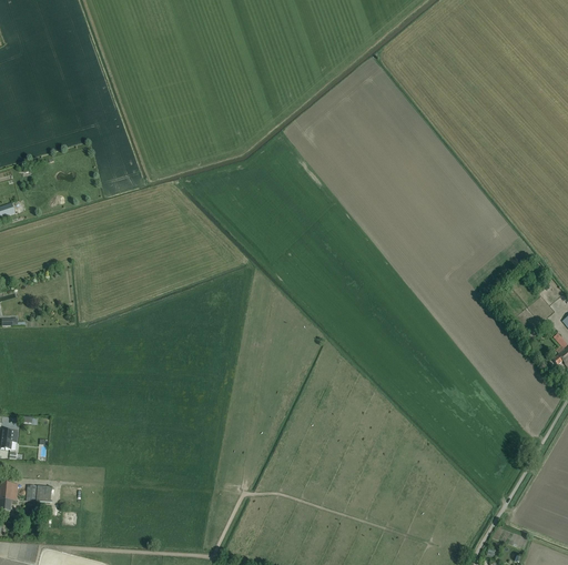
[(0,215),(14,211),(18,210),(14,200),(11,201),(0,204),(0,215)]
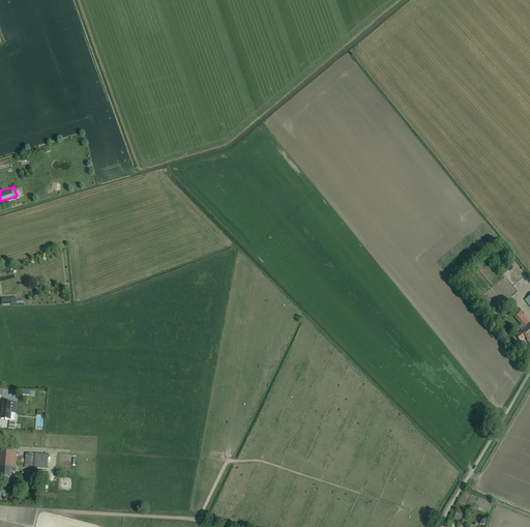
[(529,340),(529,320),(520,309),(516,312),(524,322),(519,326),(522,328),(516,333),(520,339),(525,334),(529,341),(529,340)]
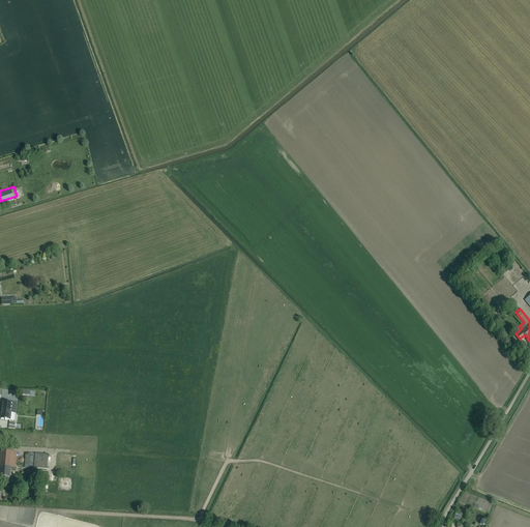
[(17,400),(7,399),(3,399),(1,416),(10,417),(11,410),(16,411),(17,400)]
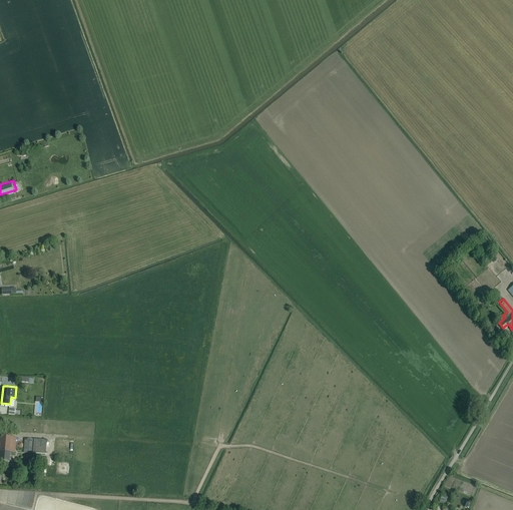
[(16,435),(6,434),(1,434),(0,446),(0,459),(9,460),(10,452),(14,452),(16,435)]
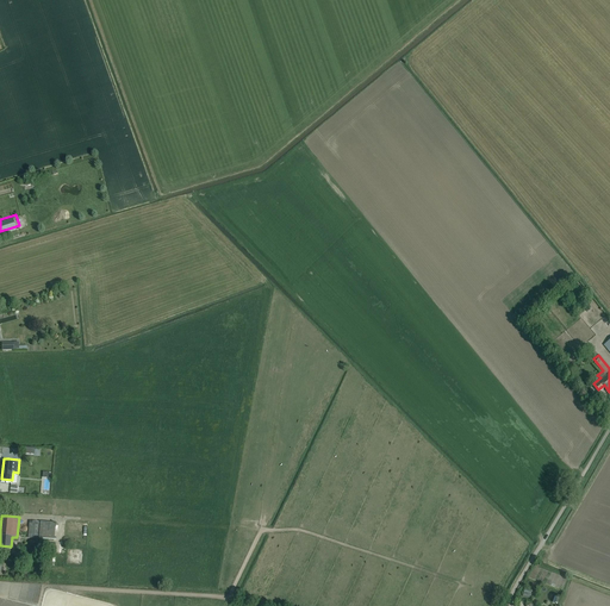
[(54,536),(55,519),(29,518),(27,535),(54,536)]
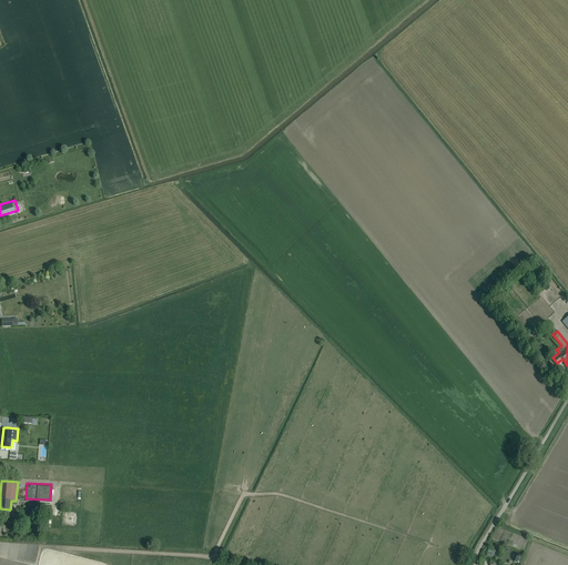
[(80,486),(69,486),(69,494),(85,494),(85,488),(85,483),(80,483),(80,486)]
